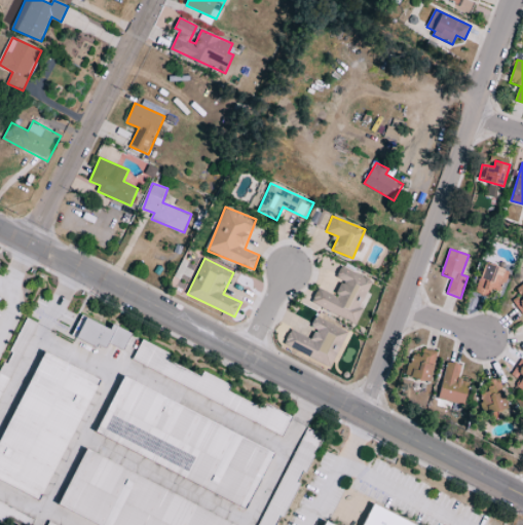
[(501,292),(510,271),(487,262),(476,291),(489,297),(492,288),(501,292)]
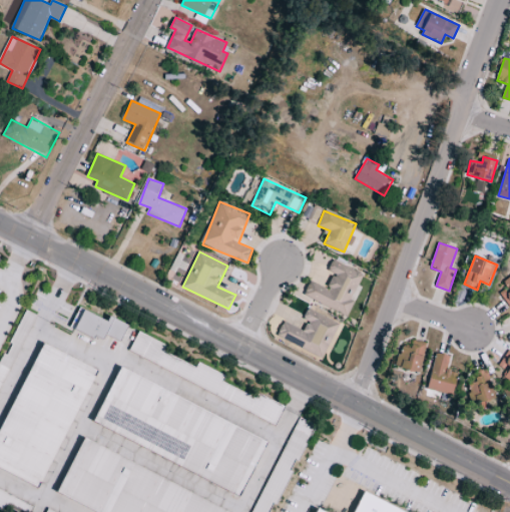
[(349,316),(357,299),(354,298),(364,274),(334,260),(329,271),(335,273),(328,288),(311,281),(304,297),(349,316)]
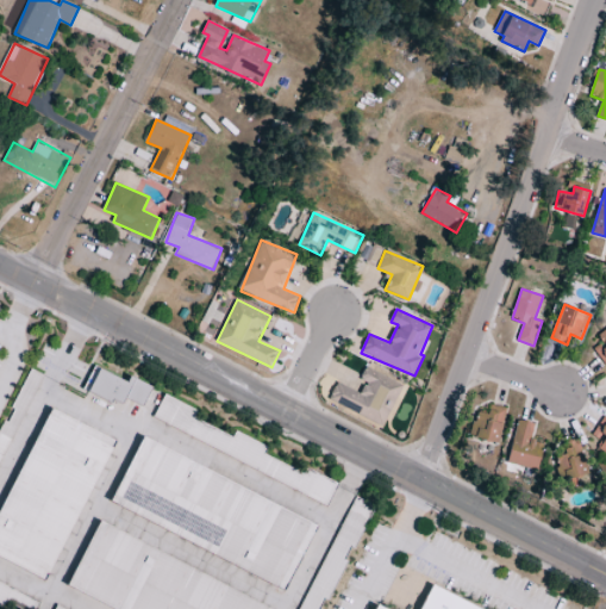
[(605,330),(599,335),(605,342),(595,349),(605,362),(605,330)]
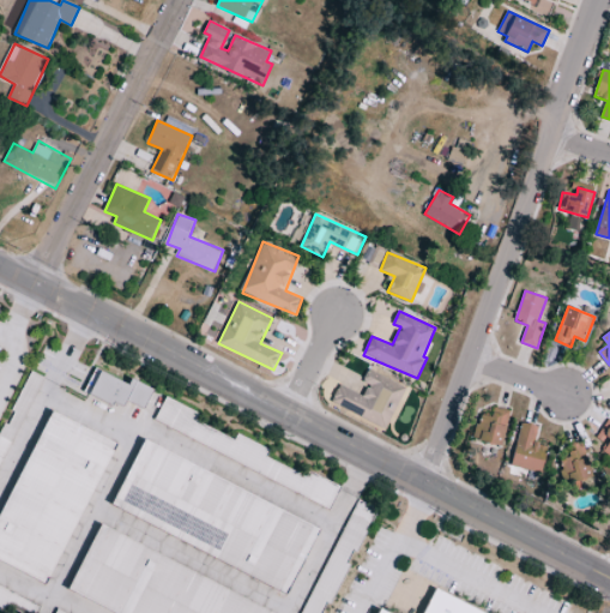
[(130,384),(96,368),(85,390),(124,408),(127,400),(145,408),(153,389),(132,378),(130,384)]
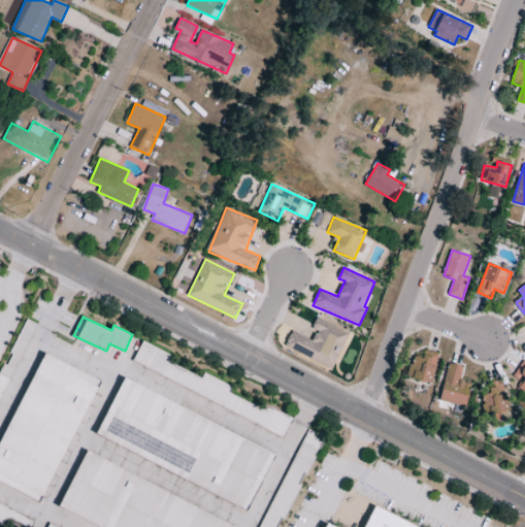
[(351,333),(318,317),(313,328),(318,330),(313,339),(294,330),(286,346),(332,369),(351,333)]
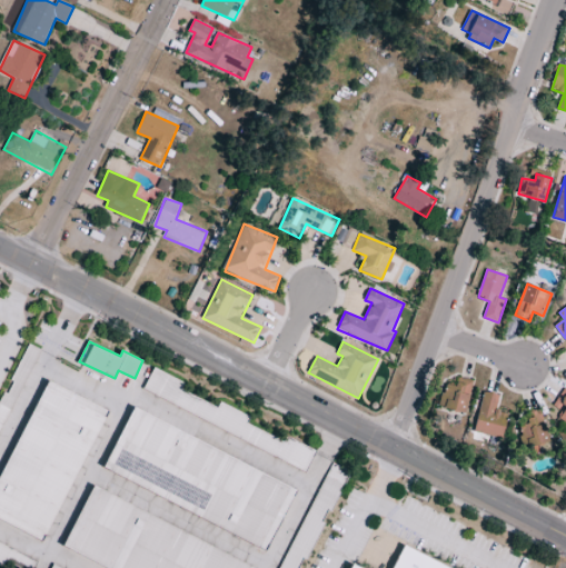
[(10,394),(21,398),(39,347),(28,344),(10,394)]
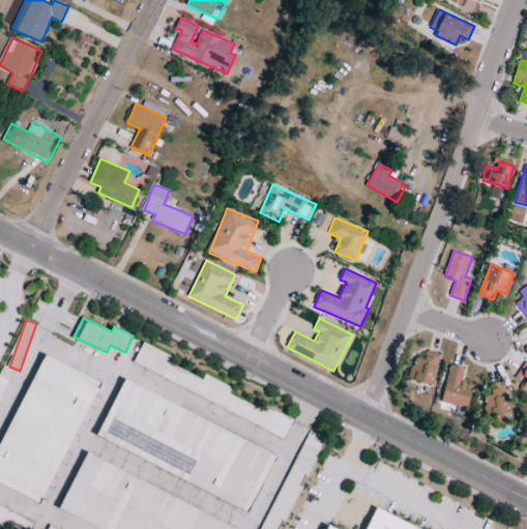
[(134,364),(286,437),(294,419),(267,406),(265,410),(231,394),(234,387),(206,374),(204,379),(170,362),(173,355),(144,342),(134,364)]
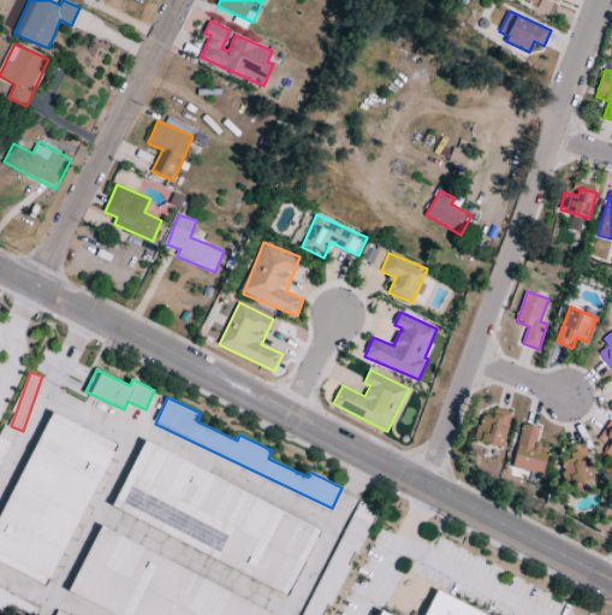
[(476,441),(505,447),(512,411),(497,408),(494,418),(481,415),(476,441)]
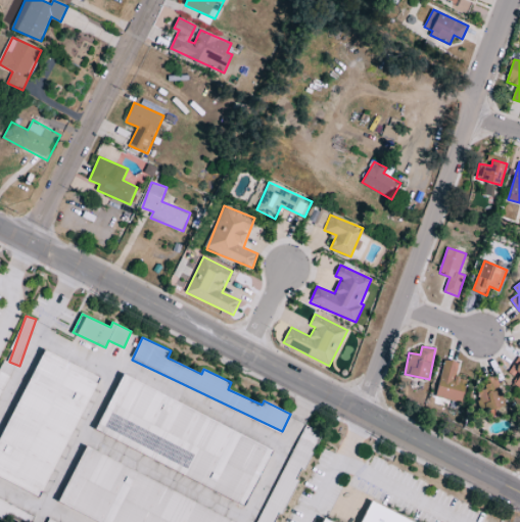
[(99,375),(42,349),(0,442),(0,476),(44,496),(99,375)]
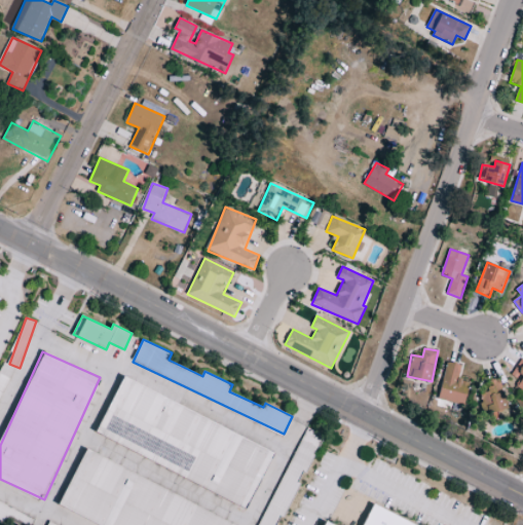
[(522,360),(513,373),(522,379),(517,386),(522,389),(522,360)]
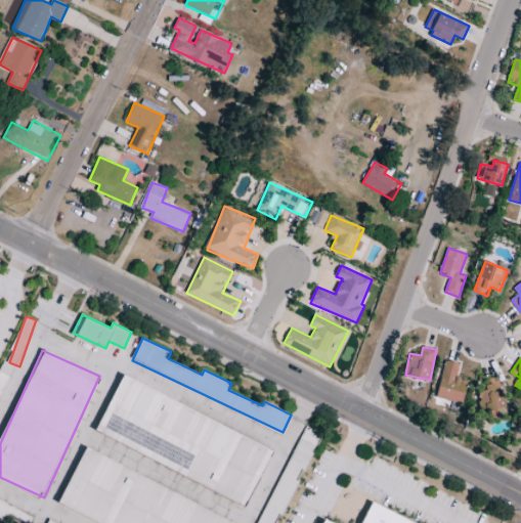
[(436,396),(463,404),(469,381),(458,377),(461,364),(446,360),(436,396)]
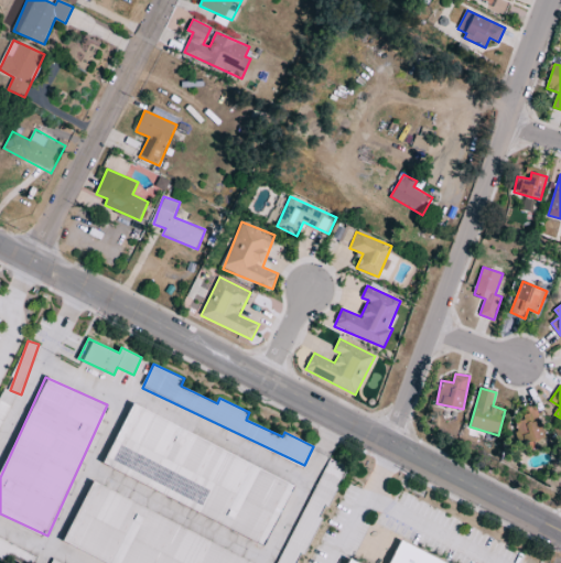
[(294,482),(131,405),(103,467),(266,543),(294,482)]
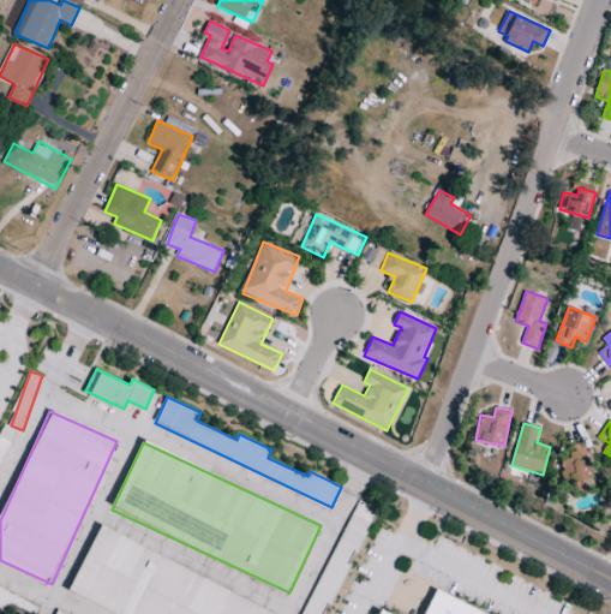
[(595,484),(585,442),(577,443),(580,452),(561,458),(570,492),(595,484)]
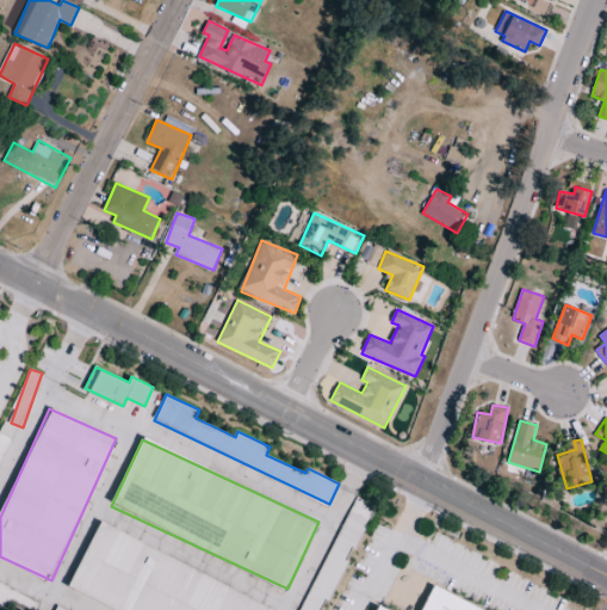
[(301,609),(321,609),(327,598),(332,599),(348,561),(351,561),(375,505),(351,494),(301,609)]
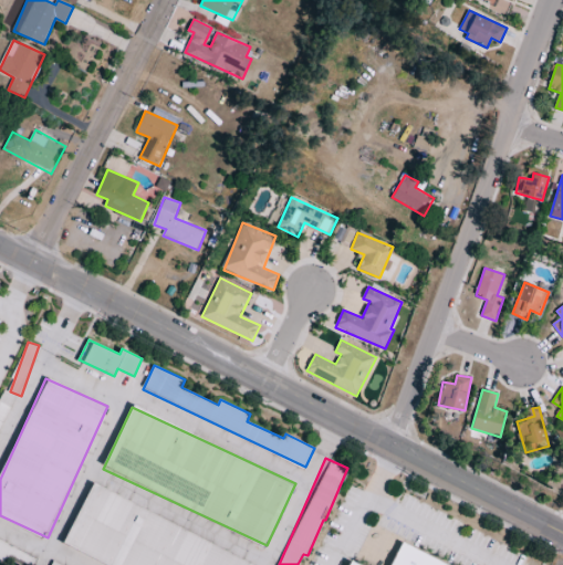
[(253,564),(256,561),(91,485),(62,550),(96,564),(253,564)]
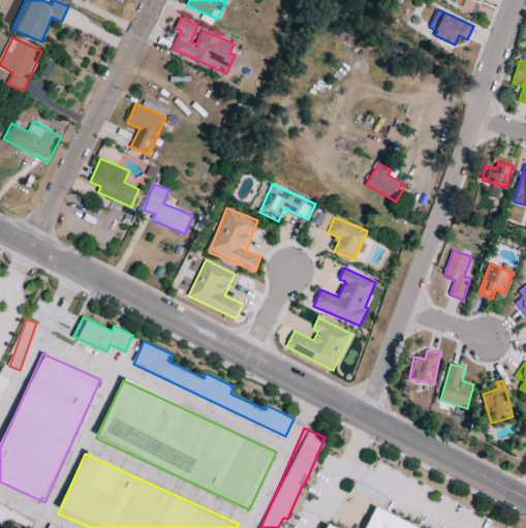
[(0,502),(0,523),(6,526),(14,509),(0,502)]
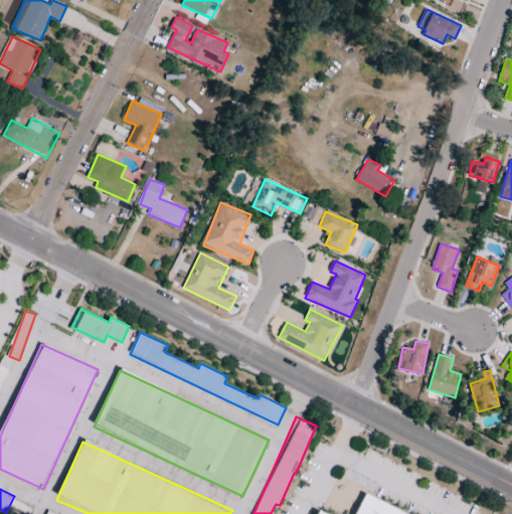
[(406,513),(364,494),(355,513),(326,513),(318,510),(316,513),(406,513)]
